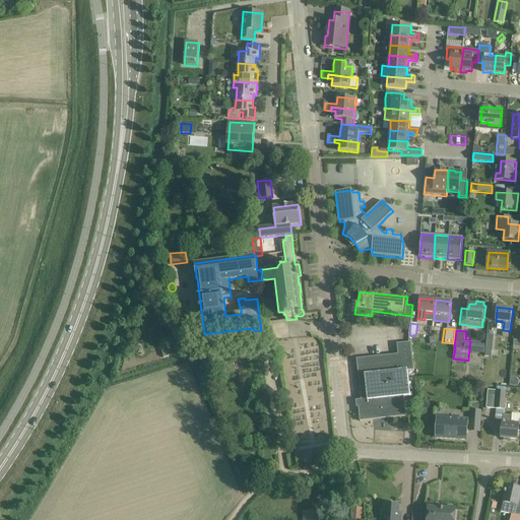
[(492,356),(493,350),(494,335),(488,334),(486,344),(485,350),(485,356),(492,356)]
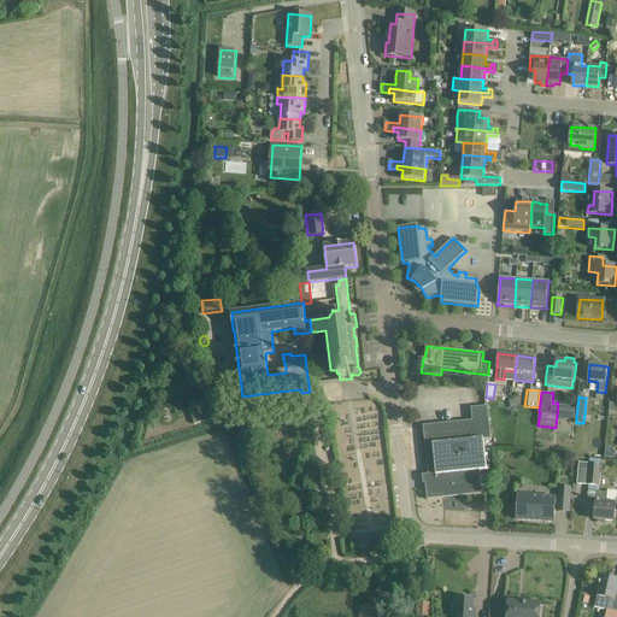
[(472,421),(423,425),(429,483),(425,483),(428,500),(482,494),(480,471),(487,470),(483,440),(492,439),(488,406),(471,409),(472,421)]
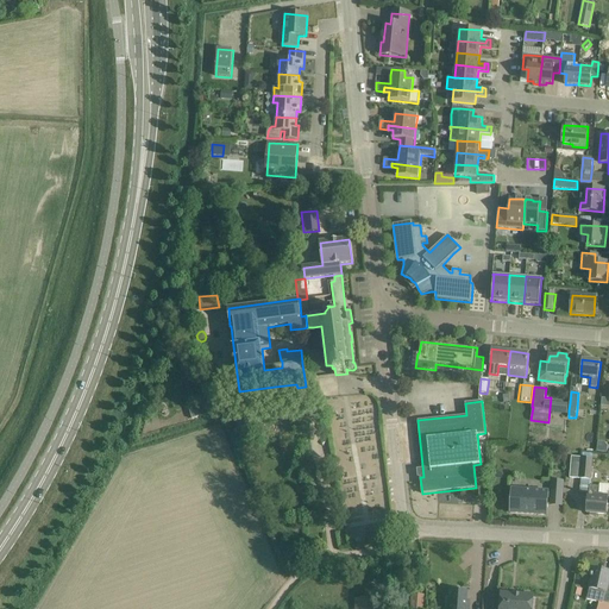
[(189,408),(193,420),(209,415),(207,405),(189,408)]
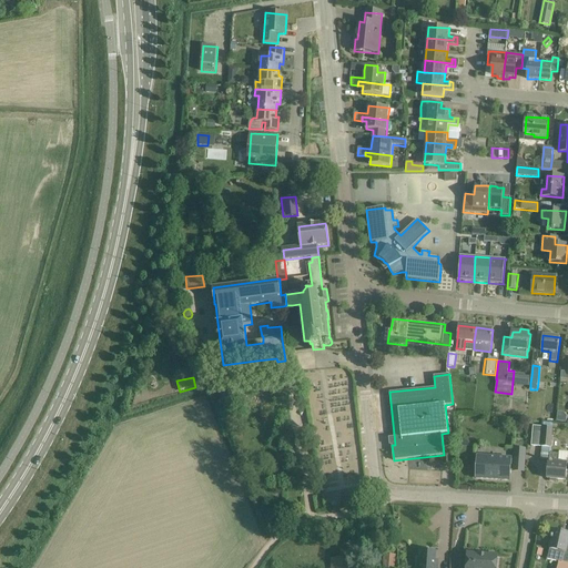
[(476,405),(475,411),(492,414),(493,407),(476,405)]
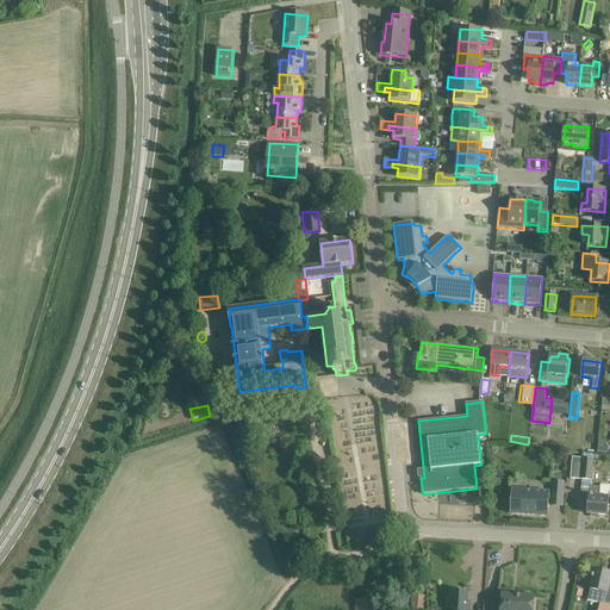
[(571,479),(591,481),(592,460),(572,458),(571,479)]
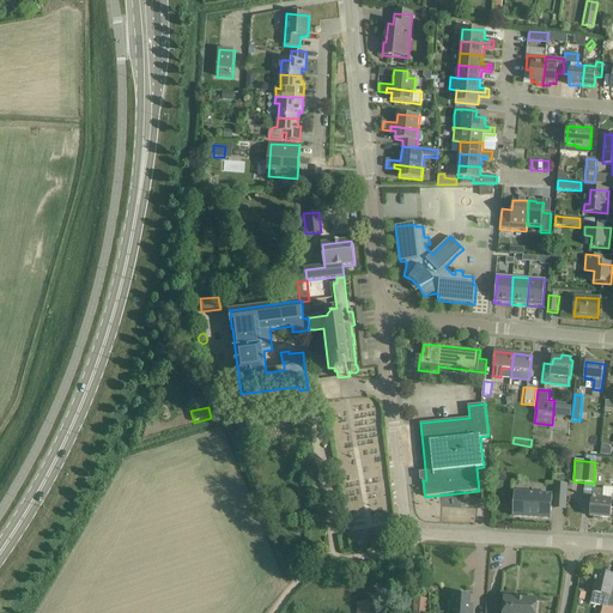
[(568,483),(556,483),(554,495),(566,496),(568,483)]
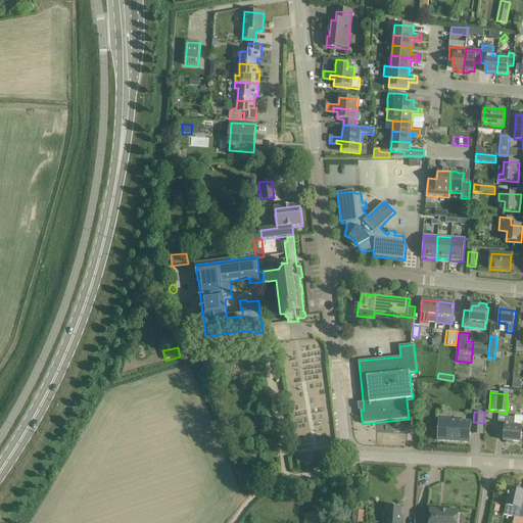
[(506,418),(504,440),(521,442),(522,417),(522,416),(515,416),(515,418),(506,418)]
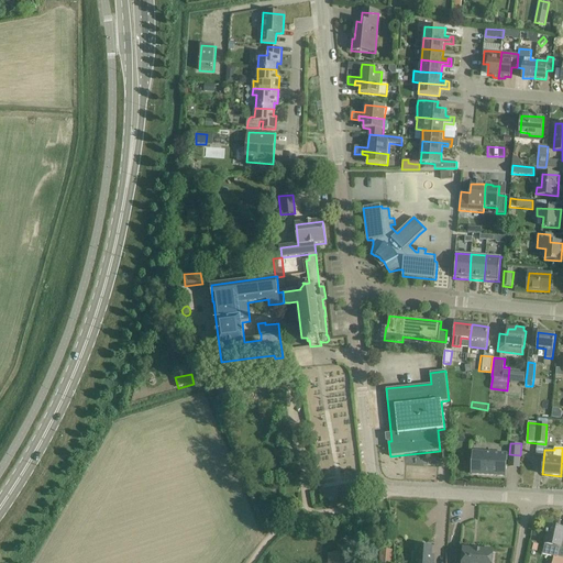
[(473,452),(472,474),(506,476),(507,454),(473,452)]
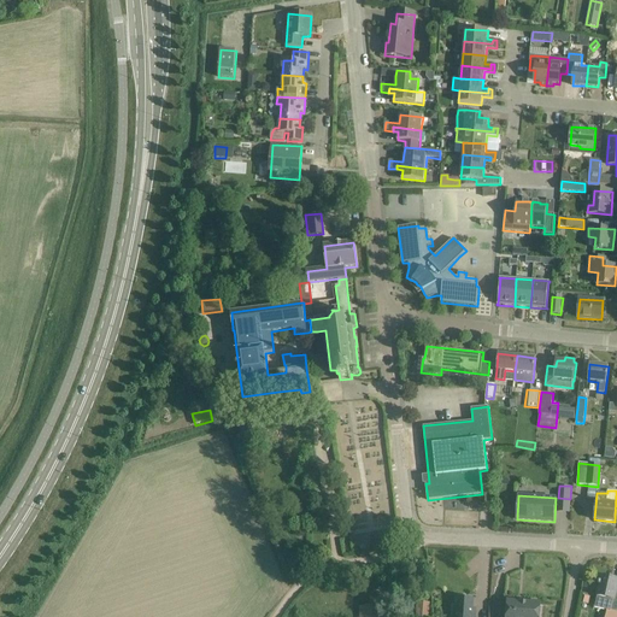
[(607,610),(605,616),(616,616),(616,597),(615,598),(616,588),(616,580),(601,577),(595,607),(607,610)]
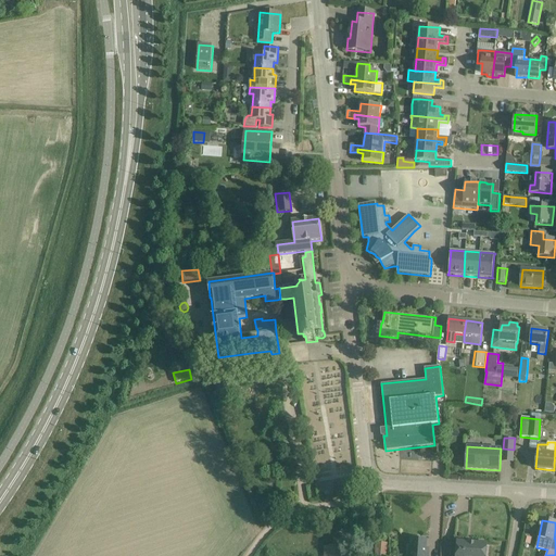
[(413,547),(409,547),(408,555),(428,555),(428,554),(426,554),(427,540),(413,539),(413,547)]
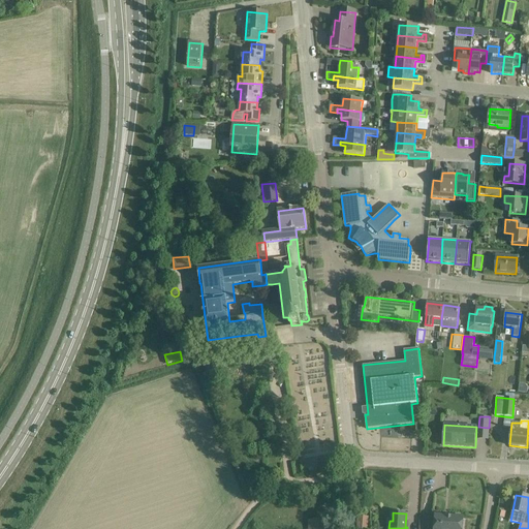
[(462,528),(463,518),(436,516),(434,528),(462,528)]
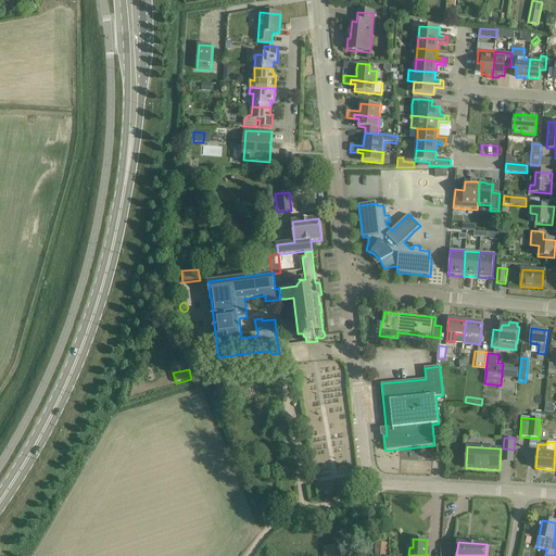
[(386,555),(388,545),(376,545),(374,555),(386,555)]
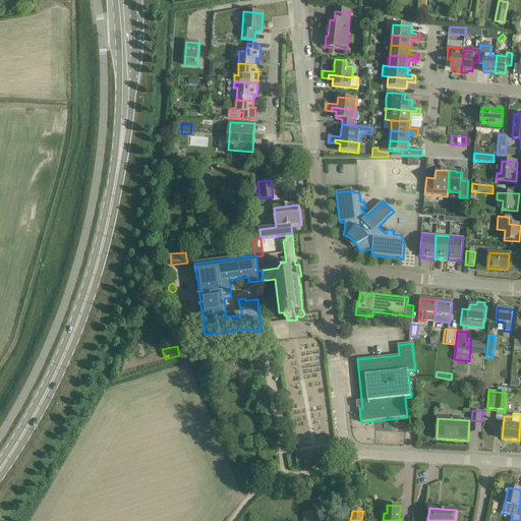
[(303,513),(303,520),(317,520),(317,512),(303,513)]
